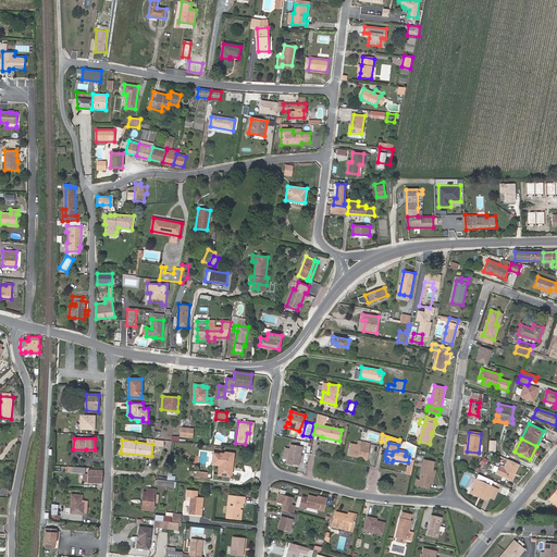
[(348,455),(358,457),(367,458),(369,448),(358,446),(350,444),(348,455)]
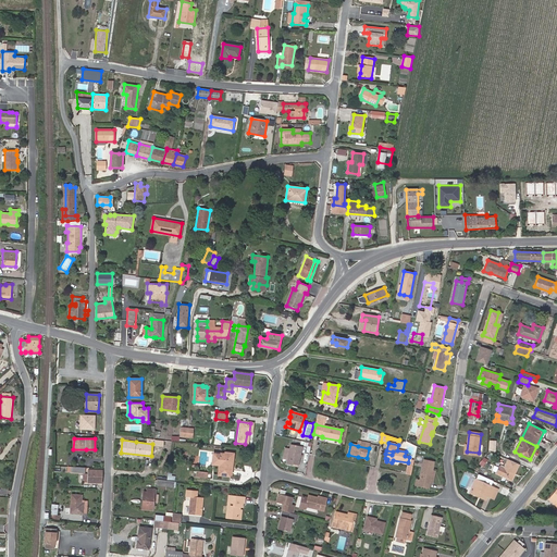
[(287,463),(298,467),(302,447),(292,445),(287,463)]
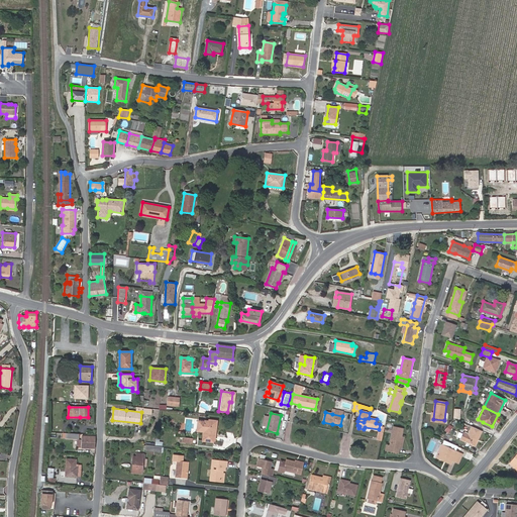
[(215,422),(204,421),(204,422),(203,429),(202,441),(202,445),(212,446),(215,422)]
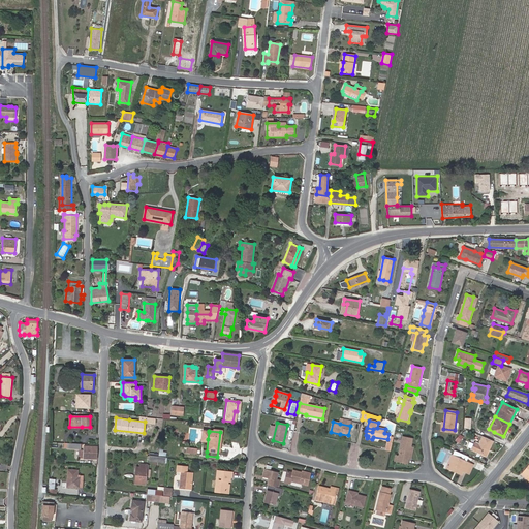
[(412,439),(403,437),(399,456),(398,462),(407,464),(408,458),(410,447),(412,439)]
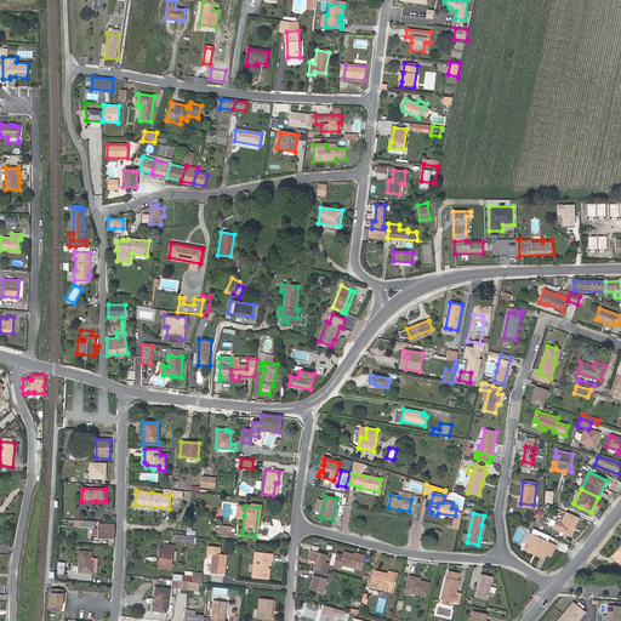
[(573,528),(574,529),(579,518),(568,513),(563,523),(557,520),(553,528),(569,535),(573,528)]
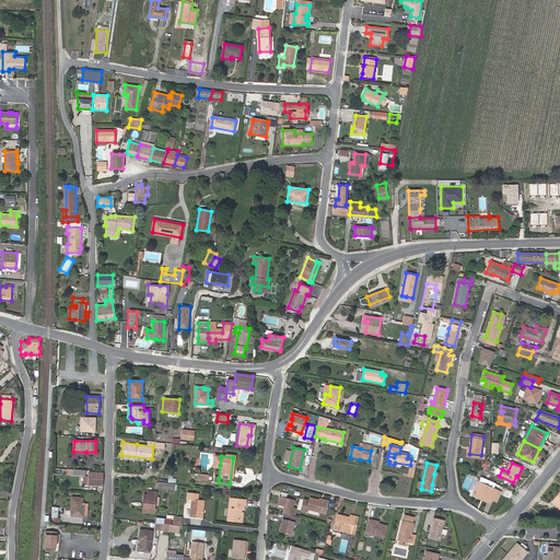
[(90,471),(89,477),(84,476),(83,485),(103,486),(103,473),(90,471)]
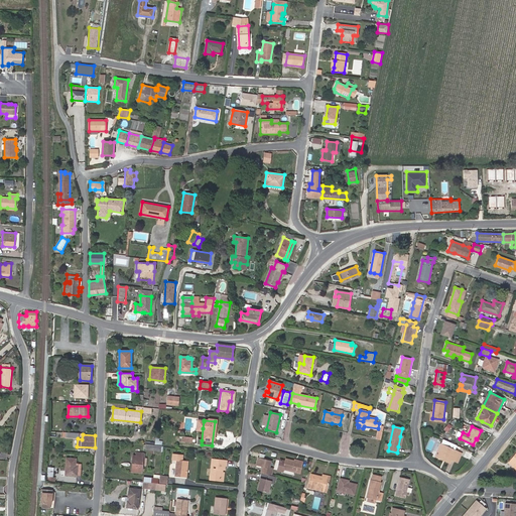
[(439,459),(440,456),(452,460),(455,462),(459,453),(444,446),(444,444),(441,442),(435,457),(439,459)]
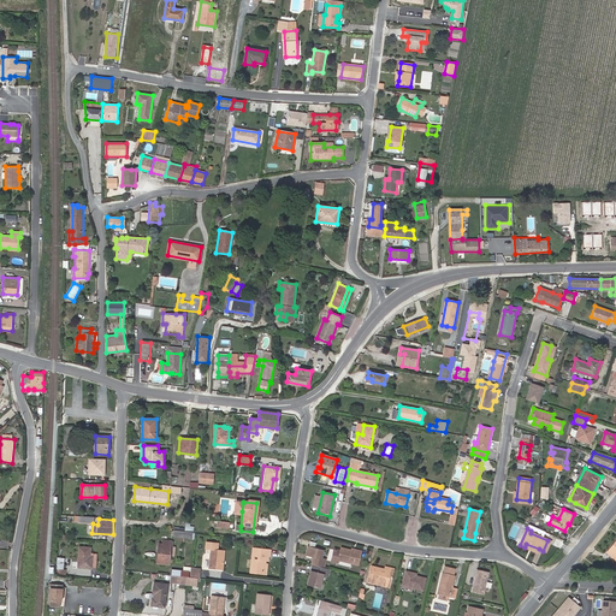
[(163,544),(159,544),(157,563),(169,564),(171,540),(163,540),(163,544)]
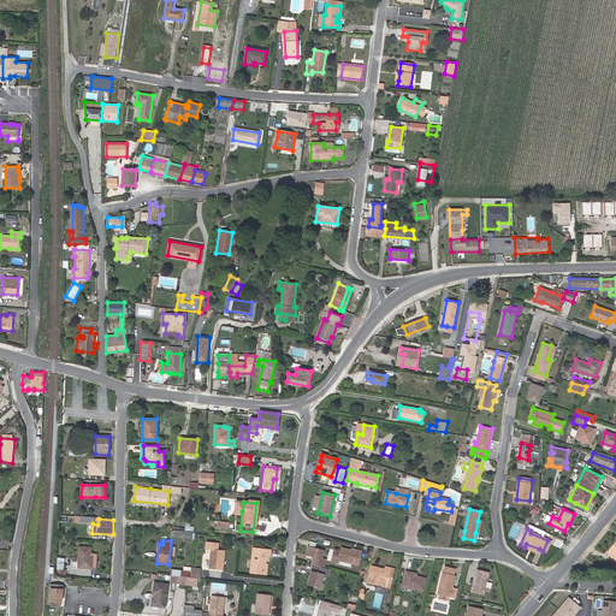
[(526,544),(525,548),(537,554),(539,549),(526,544)]
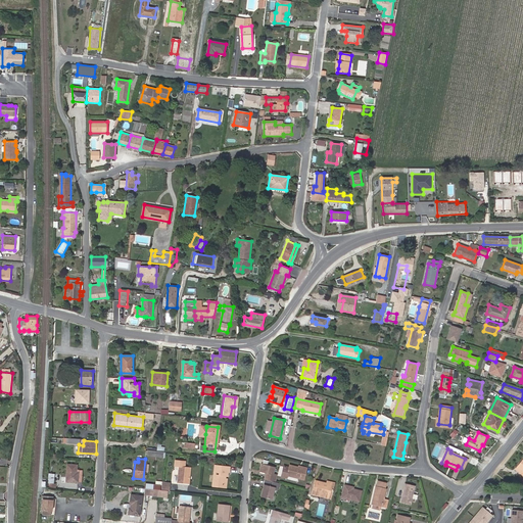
[(77,465),(67,465),(66,481),(78,481),(79,472),(77,472),(77,465)]
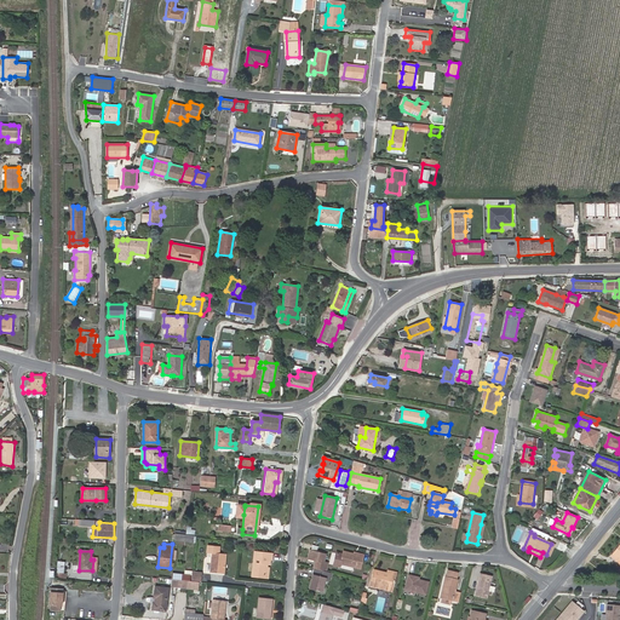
[(253,575),(264,577),(265,567),(267,568),(268,564),(270,564),(271,560),(273,560),(273,554),(256,551),(253,575)]
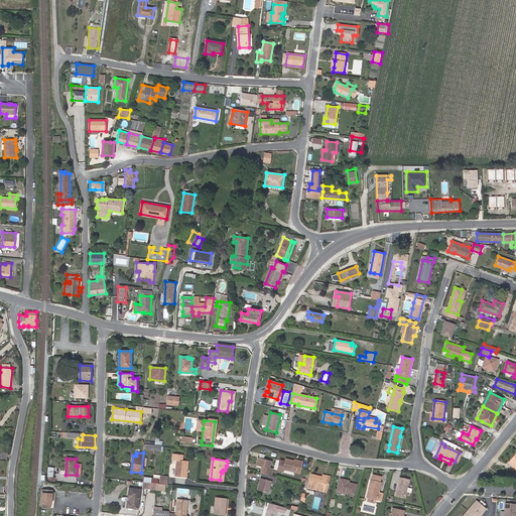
[(302,465),(293,463),(294,461),(285,459),(285,461),(280,460),(277,471),(283,472),(284,469),(300,473),(302,465)]
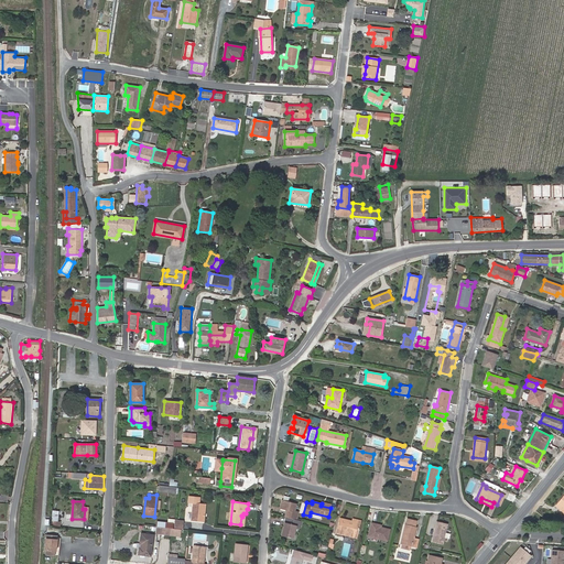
[(192,520),(203,521),(204,503),(193,502),(192,520)]
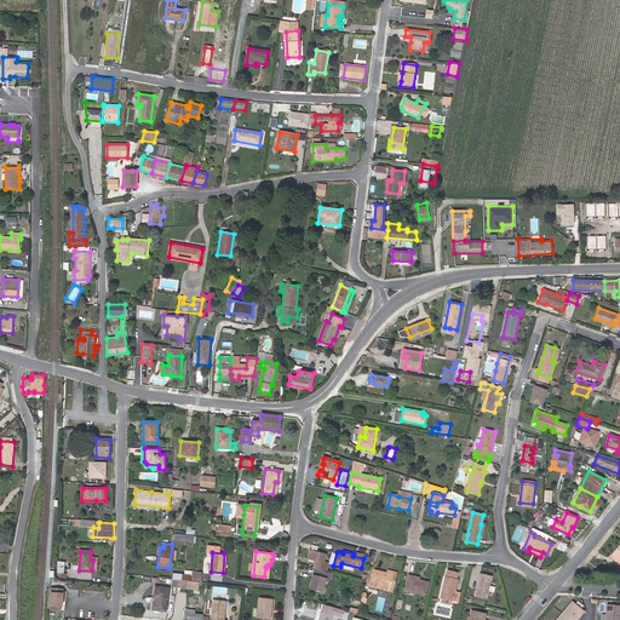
[(332,573),(315,568),(310,589),(322,592),(326,578),(329,579),(332,573)]
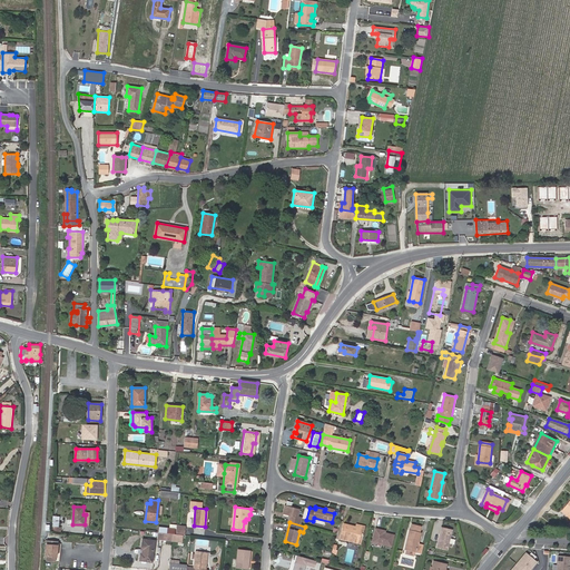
[(356,527),(344,524),(341,539),(361,543),(364,529),(356,527)]
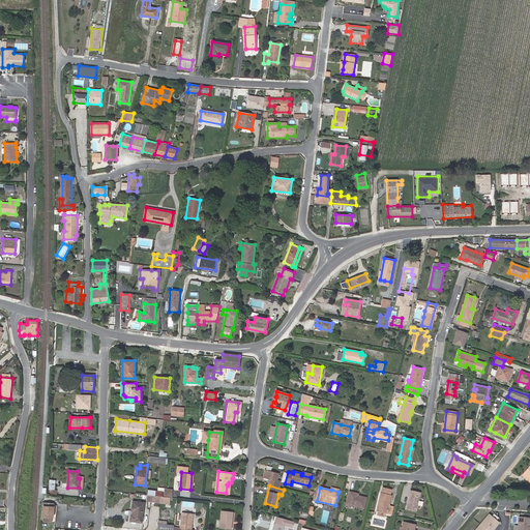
[(390,495),(391,490),(383,488),(382,493),(381,493),(379,499),(381,500),(378,516),(385,517),(385,513),(391,514),(393,506),(389,505),(391,495),(390,495)]
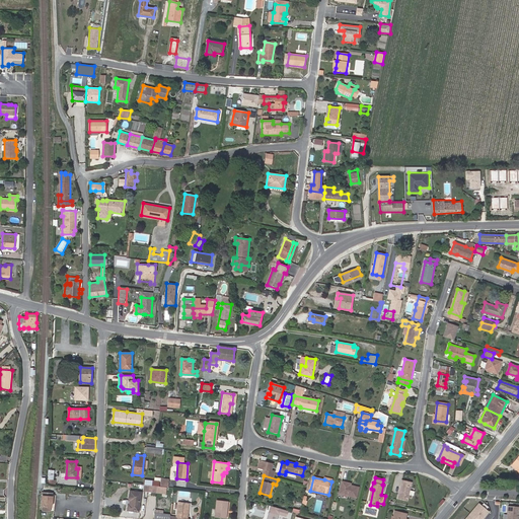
[(406,501),(412,482),(402,479),(397,498),(406,501)]
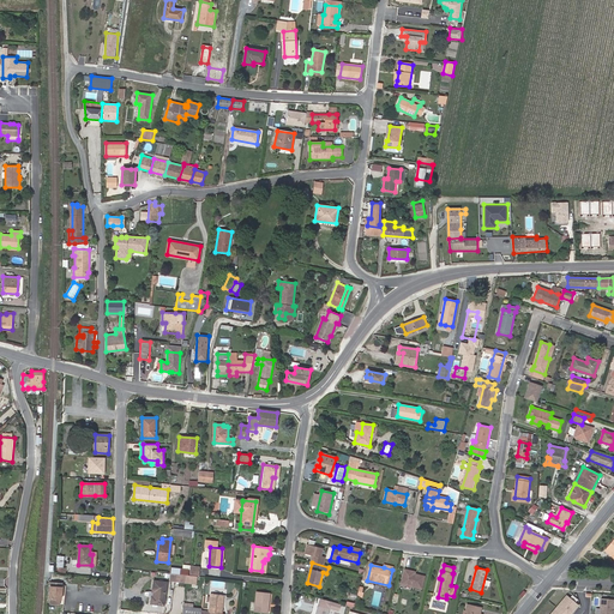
[(402,584),(422,589),(425,576),(415,575),(415,572),(405,570),(402,584)]
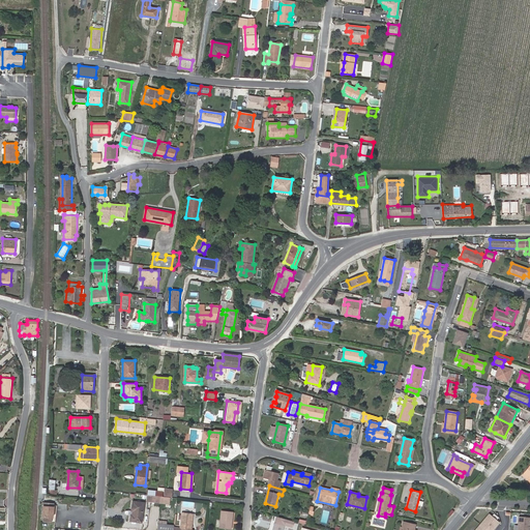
[(133,514),(130,514),(130,521),(142,523),(144,502),(133,501),(131,510),(133,511),(133,514)]
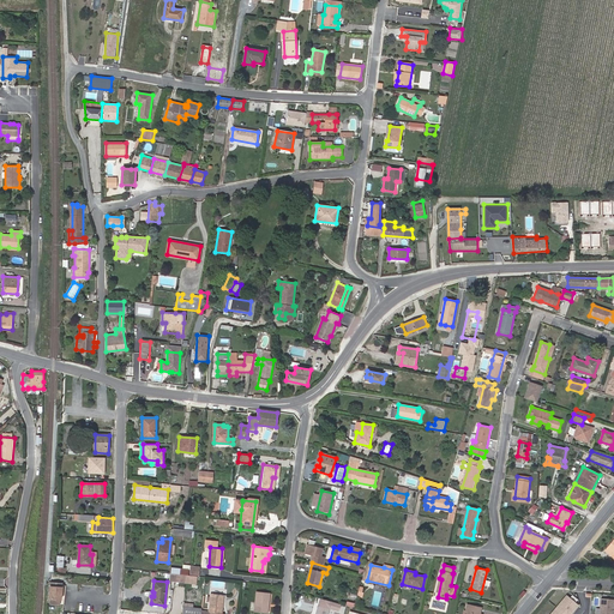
[(60,600),(61,600),(62,583),(50,582),(49,599),(50,599),(60,600)]
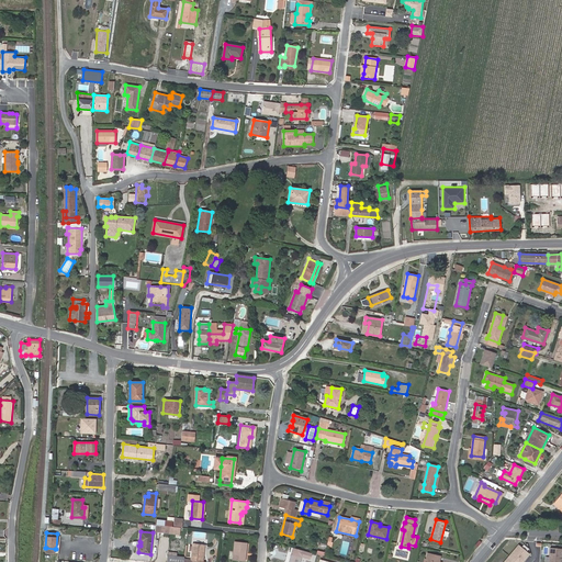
[(247,543),(235,542),(233,559),(245,560),(247,543)]
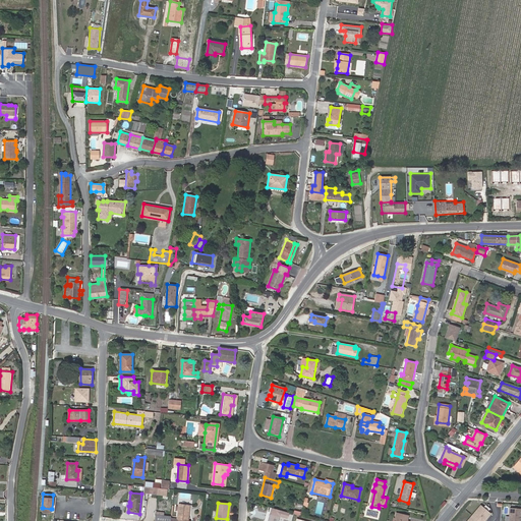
[(177,520),(171,519),(170,520),(189,520),(190,520),(188,520),(189,505),(178,504),(178,507),(175,506),(175,511),(178,511),(177,520)]
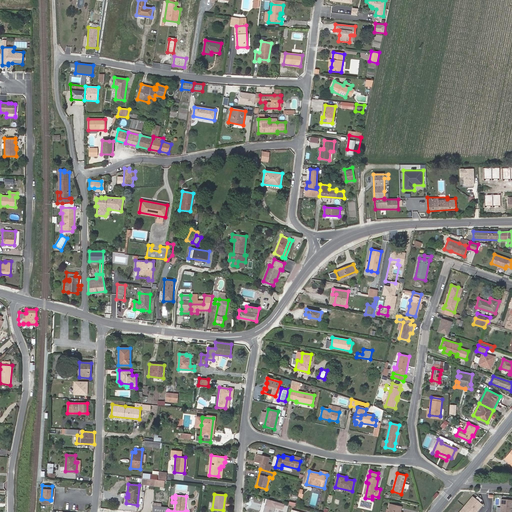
[(472,496),(458,511),(477,511),(484,505),(472,496)]
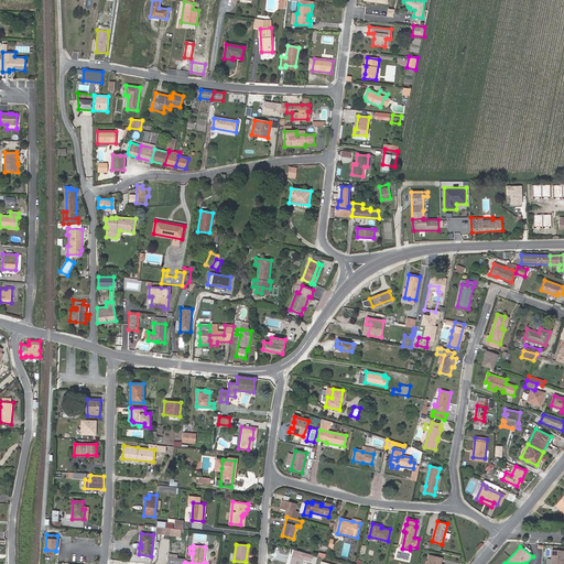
[(290,563),(301,563),(302,560),(306,561),(311,562),(313,555),(294,550),(290,563)]
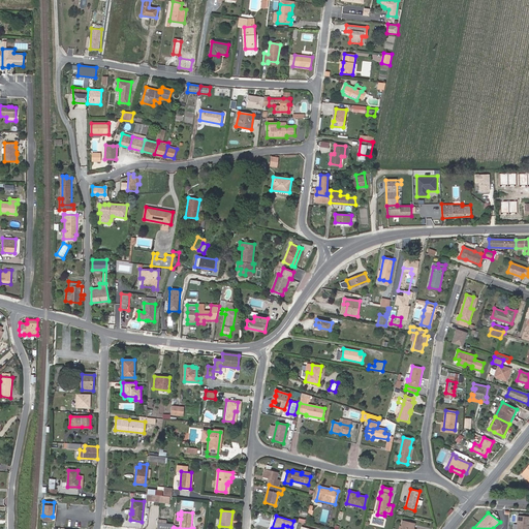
[(527,528),(528,517),(518,516),(517,528),(527,528)]
